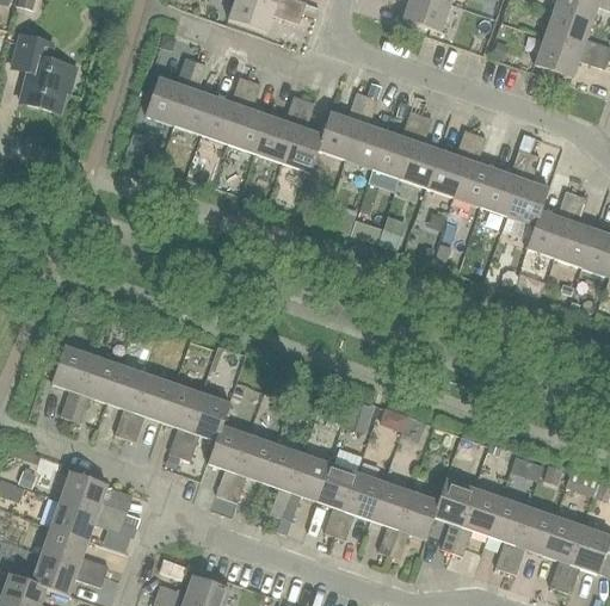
[(297,28),(301,17),(251,0),(235,0),(227,24),(266,37),(272,19),(297,28)]
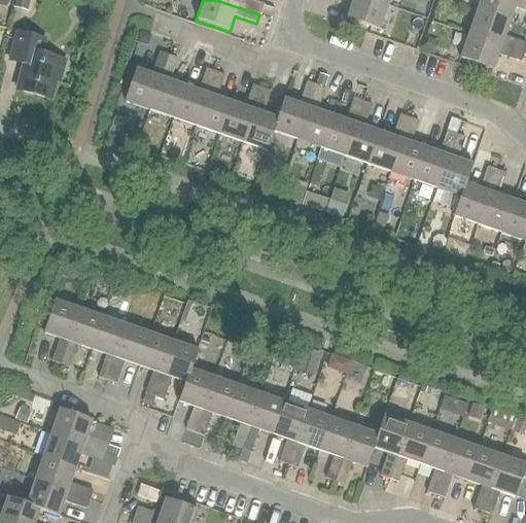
[(216,0),(259,14),(261,10),(263,5),(247,0),(216,0)]
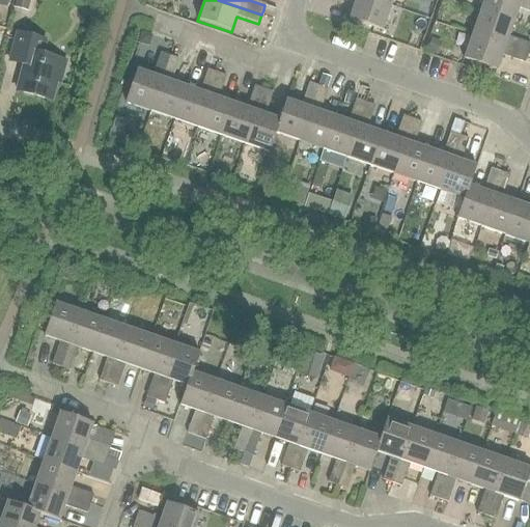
[(384,27),(393,2),(387,0),(357,0),(352,15),(384,27)]
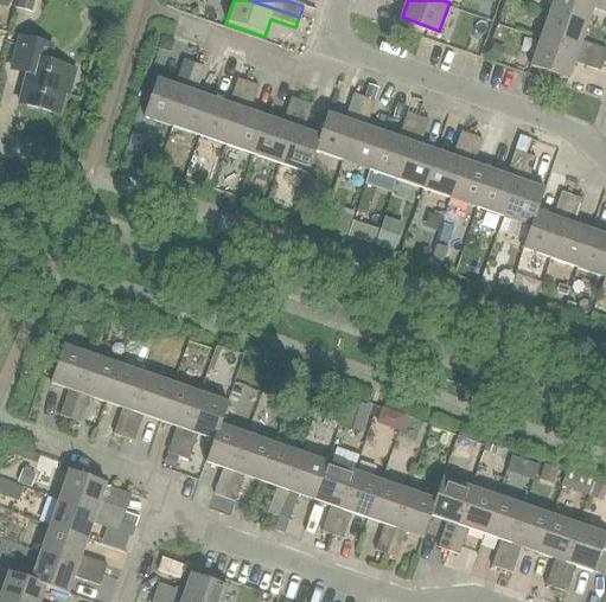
[(554,0),(552,8),(588,21),(594,6),(605,10),(605,0),(554,0)]
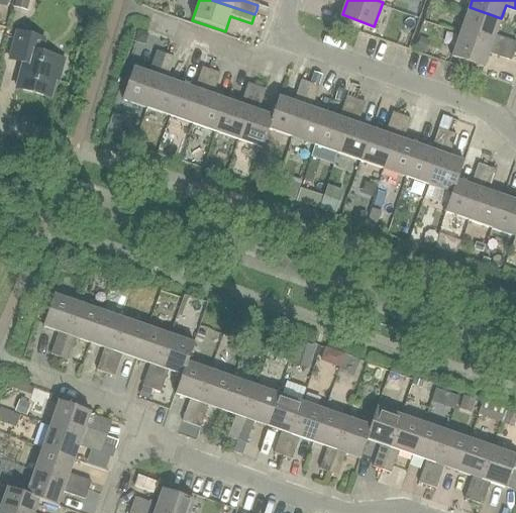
[(258,5),(256,10),(268,14),(271,6),(260,2),(258,5)]
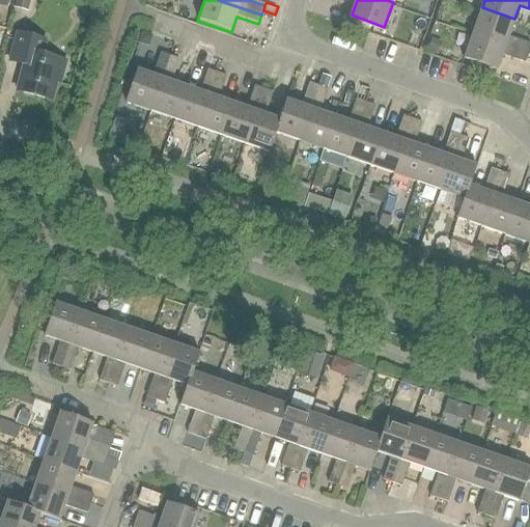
[(529,39),(510,33),(514,19),(482,7),(474,31),(529,51),(529,39)]
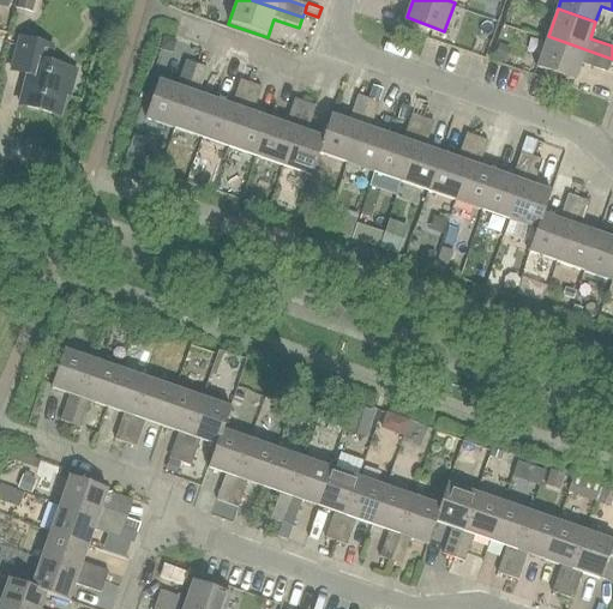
[(60,112),(72,65),(49,60),(54,43),(20,34),(12,67),(29,71),(20,102),(60,112)]
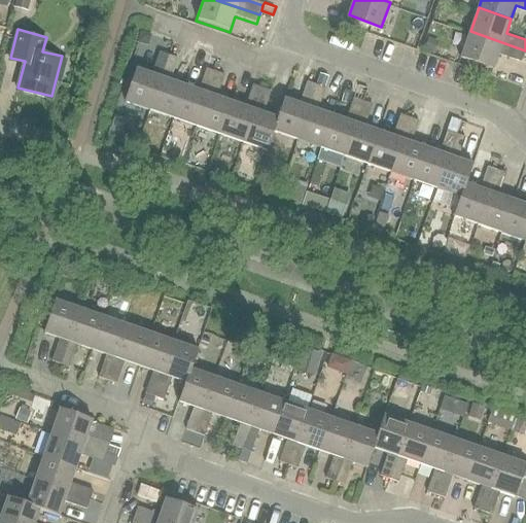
[(142,30),(139,39),(147,42),(150,33),(142,30)]
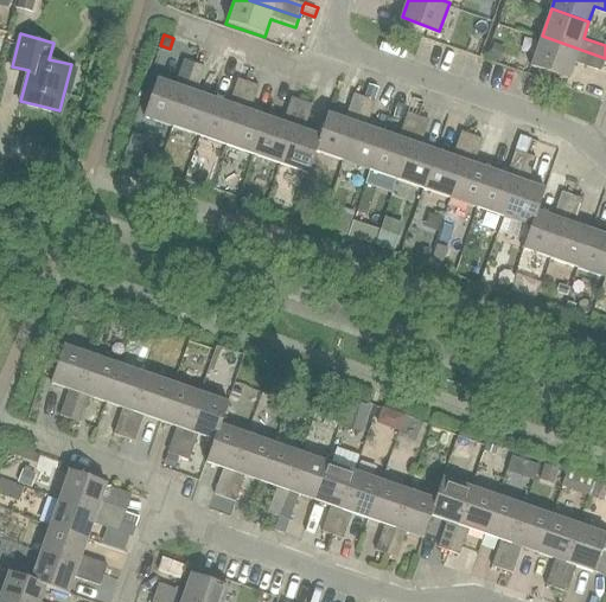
[(603,68),(605,62),(605,58),(542,36),(533,63),(569,76),(575,58),(603,68)]
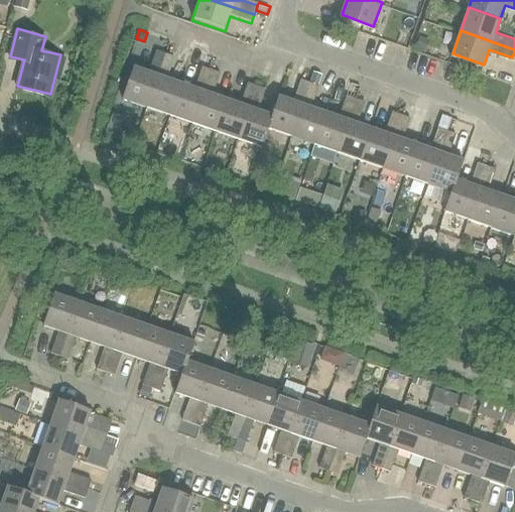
[(420,34),(415,46),(425,50),(430,37),(420,34)]
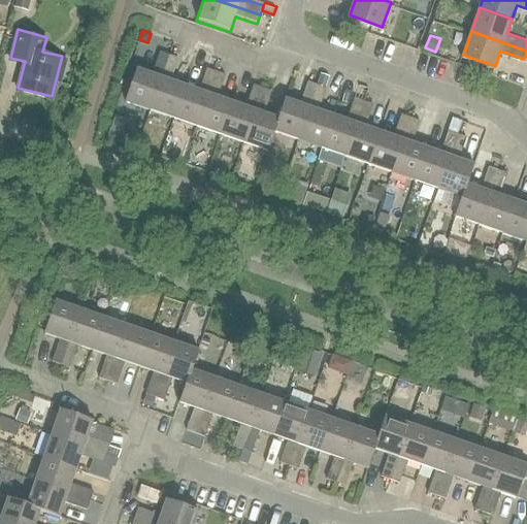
[(151,108),(170,54),(161,51),(154,72),(138,67),(127,100),(151,108)]
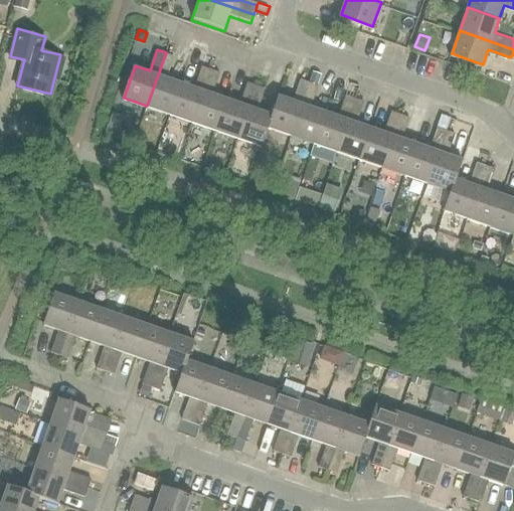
[(170,114),(181,81),(176,79),(179,70),(174,68),(171,77),(169,76),(176,56),(166,52),(147,106),(170,114)]
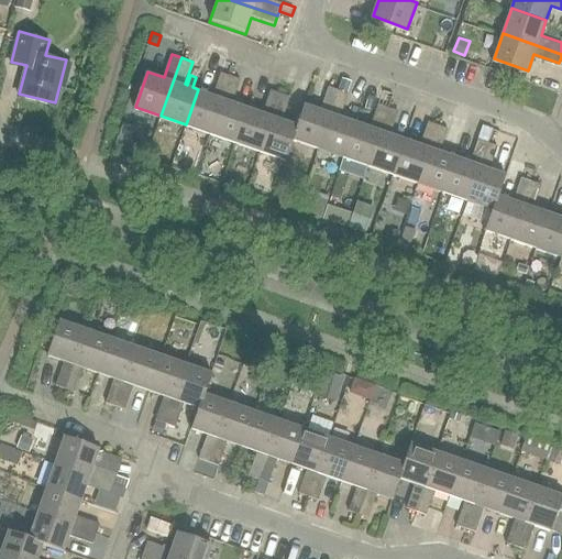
[(211,133),(231,75),(221,72),(213,94),(198,89),(186,124),(211,133)]
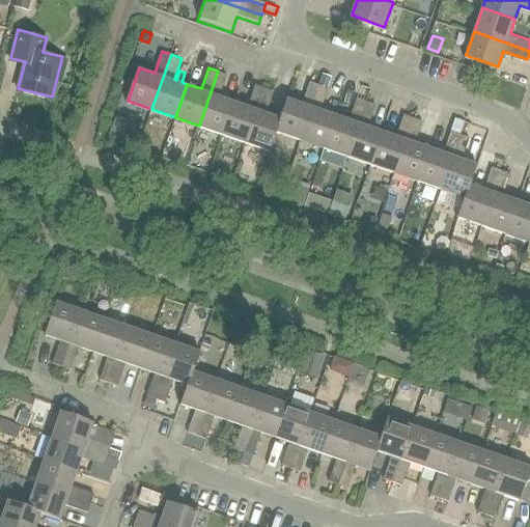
[(222,133),(234,100),(220,95),(227,74),(218,71),(199,126),(222,133)]
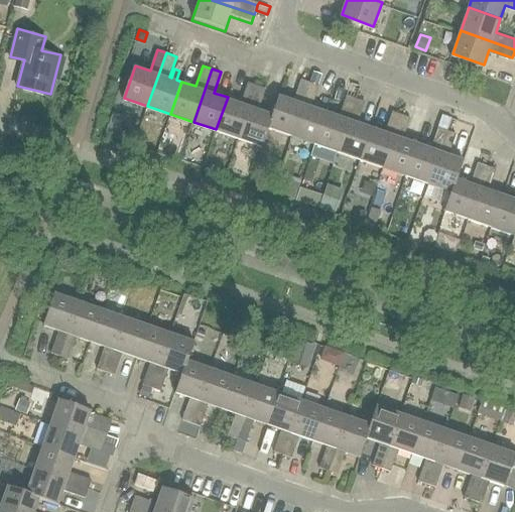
[(314,70),(310,81),(311,82),(319,84),(324,73),(314,70)]
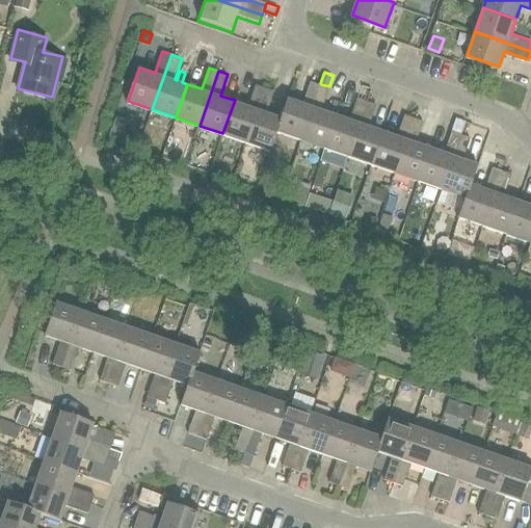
[(301,139),(321,84),(320,83),(312,81),(303,104),(288,99),(283,116),(276,131),(277,131),(301,139)]
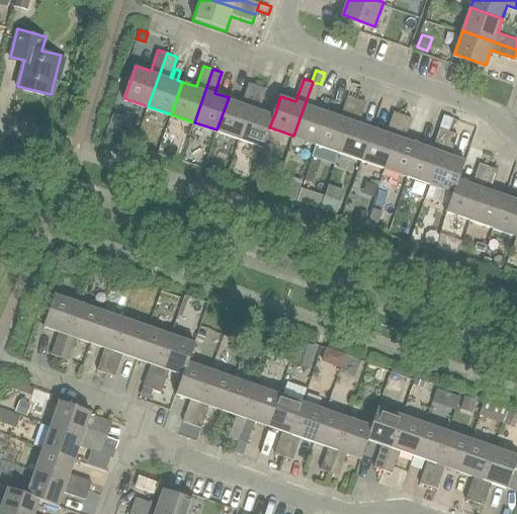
[(240,138),(259,85),(250,82),(243,102),(229,97),(217,130),(240,138)]
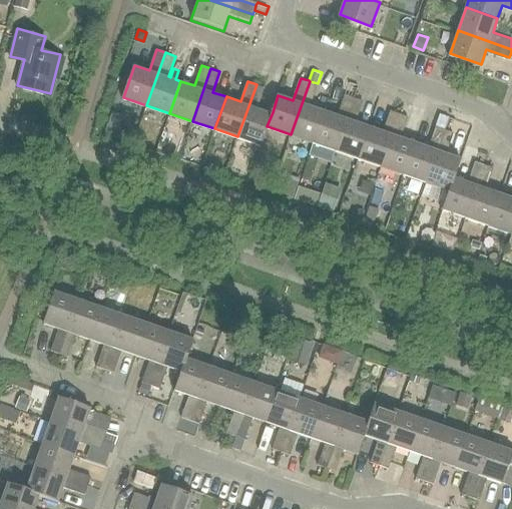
[(314,142),(325,111),(312,106),(319,84),(318,83),(310,81),(291,134),(314,142)]
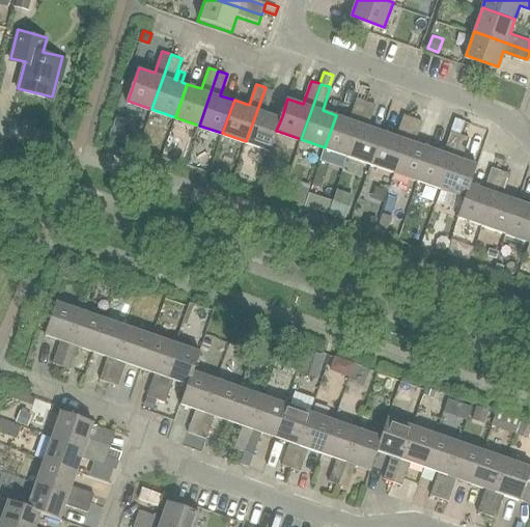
[(360,84),(356,96),(359,98),(366,100),(370,87),(360,84)]
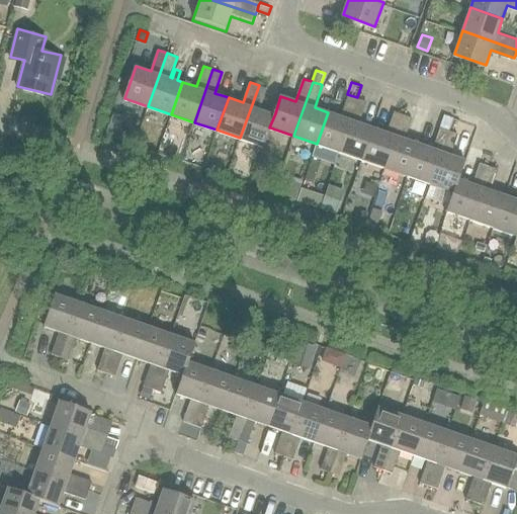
[(275,113),(261,108),(268,88),(259,85),(240,138),(263,147),(270,127),(269,127),(275,113)]
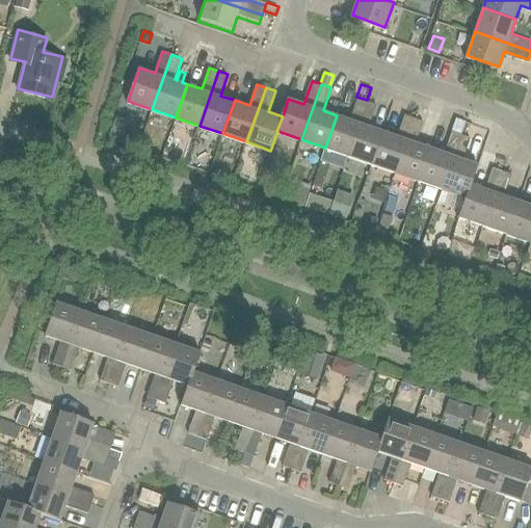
[(348,156),(368,100),(367,100),(360,98),(351,121),(337,115),(325,148),(348,156)]
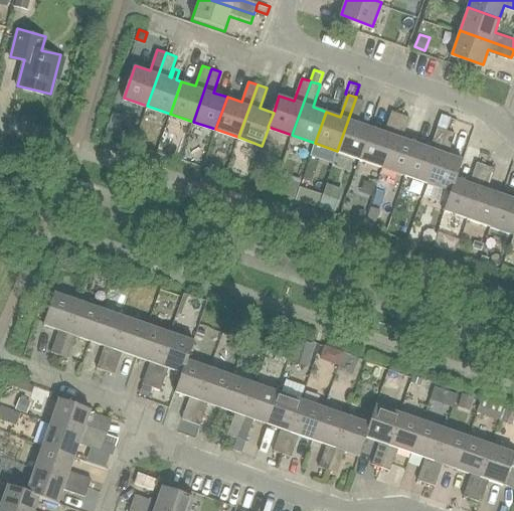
[(360,158),(371,126),(358,122),(365,101),(356,97),(337,151),(360,158)]
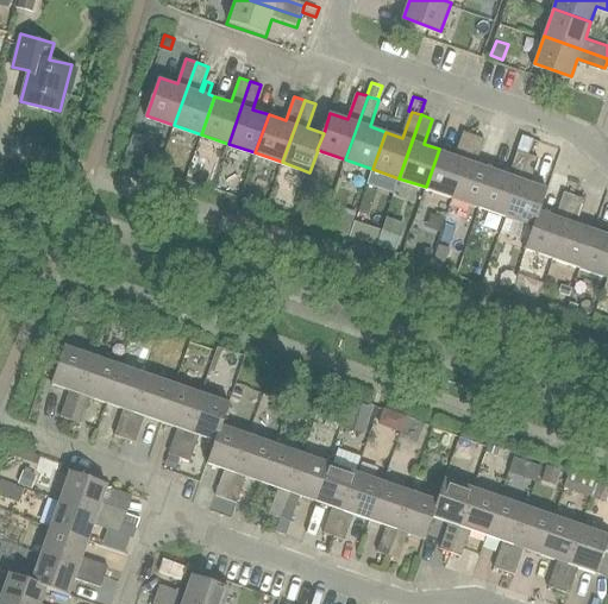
[(453,196),(476,133),(467,130),(457,156),(439,149),(426,187),(453,196)]
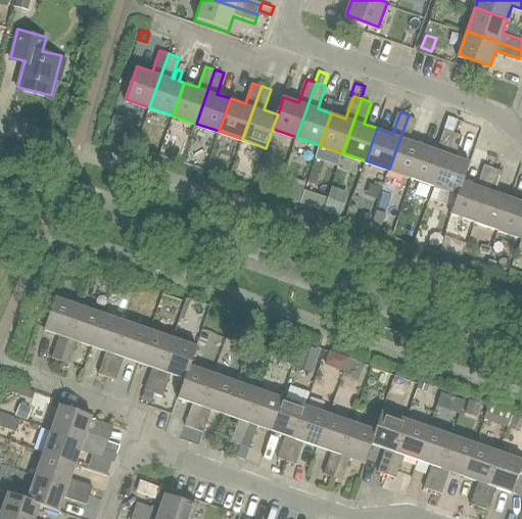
[(412,177),(424,144),(412,140),(419,118),(409,114),(389,169),(412,177)]
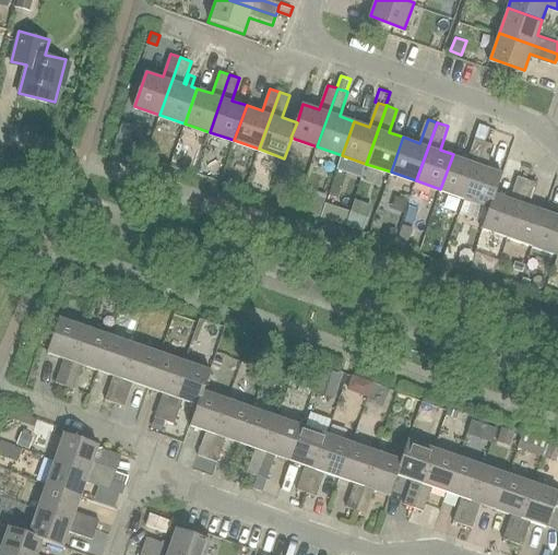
[(465,198),(486,139),(476,136),(469,160),(453,154),(440,189),(465,198)]
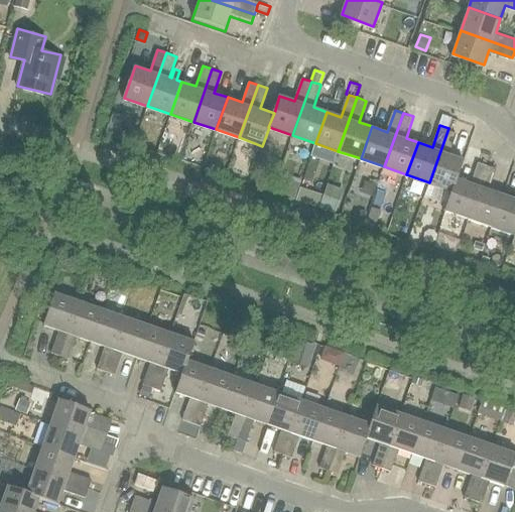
[(460,177),(466,158),(451,153),(458,132),(448,128),(429,182),(453,190),(454,190),(459,177),(460,177)]
